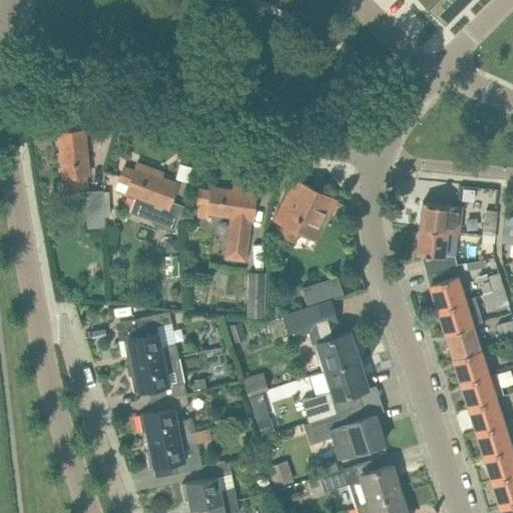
[(452,0),(425,0),(443,19),(457,5),(452,0)]
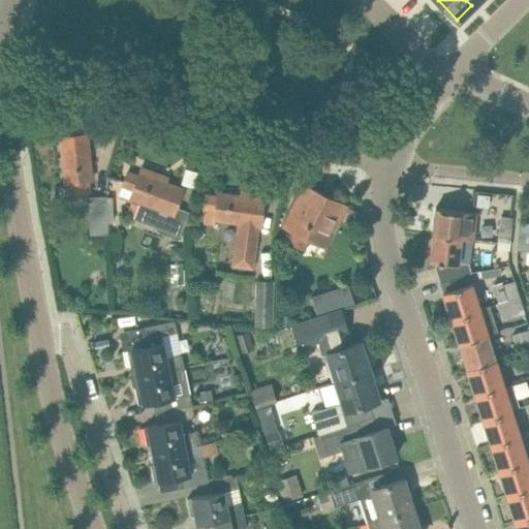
[(88,180),(91,180),(86,133),(60,136),(65,182),(73,181),(74,192),(89,191),(88,180)]
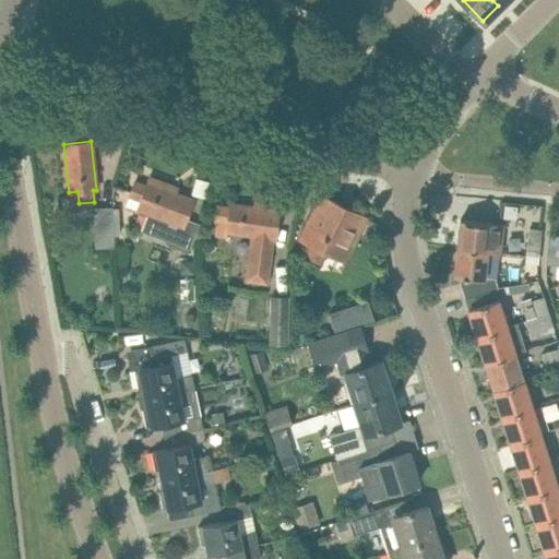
[(145,226),(162,232),(159,237),(190,248),(199,223),(186,218),(193,199),(169,191),(171,186),(149,177),(145,186),(134,181),(129,195),(130,197),(127,206),(137,210),(138,209),(151,213),(145,226)]
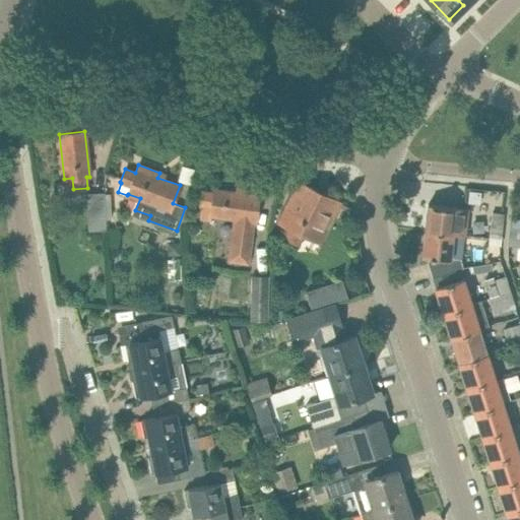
[(283,211),(289,214),(284,224),(287,225),(282,236),(296,243),(301,233),(308,236),(314,224),(325,231),(340,201),(305,184),(298,198),(291,194),(283,211)]
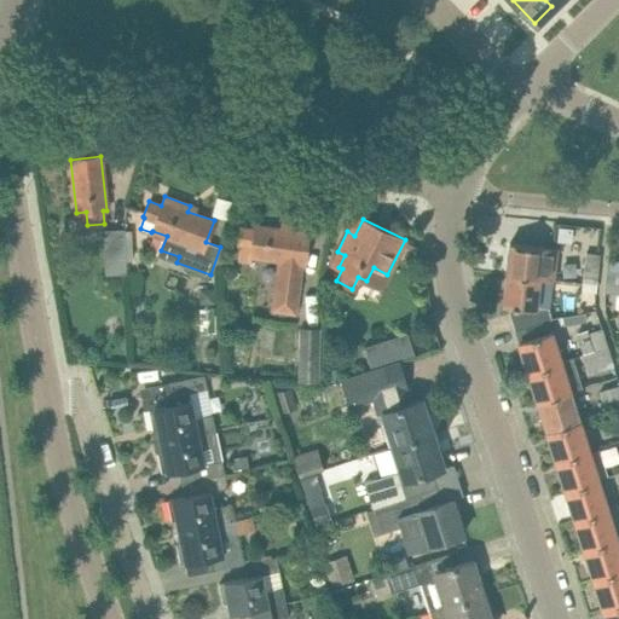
[(272,310),(295,312),(302,262),(304,261),(310,227),(290,225),(290,230),(255,225),(254,229),(241,226),(238,244),(241,244),(238,260),(250,261),(252,255),(279,260),(272,310)]
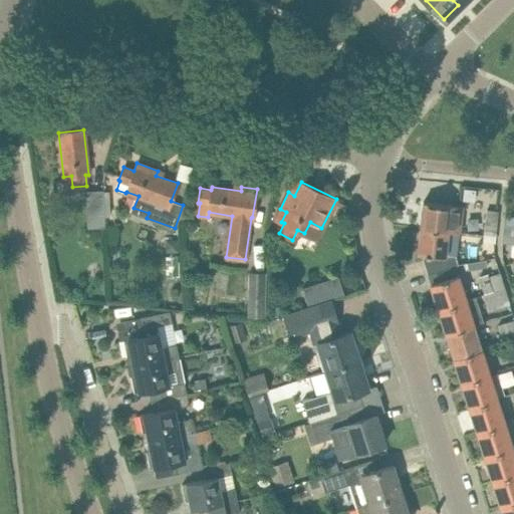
[(464,188),(463,199),(470,200),(474,197),(475,190),(464,188)]
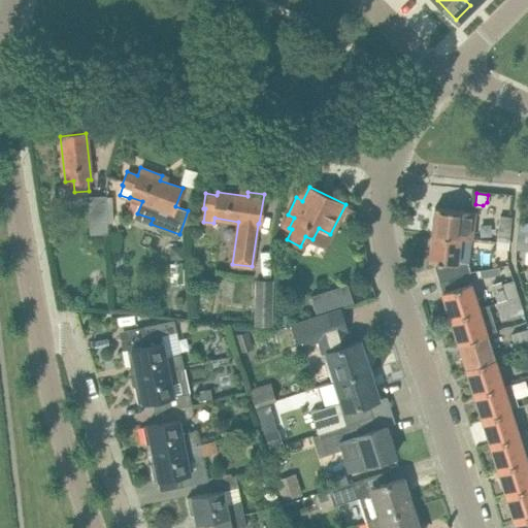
[(88,196),(90,233),(107,232),(105,195),(88,196)]
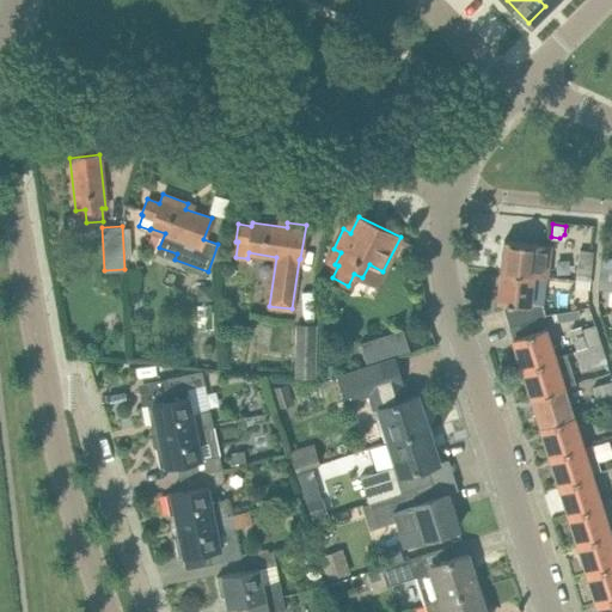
[(548,277),(549,269),(551,245),(503,240),(500,271),(533,276),(533,275),(548,277)]
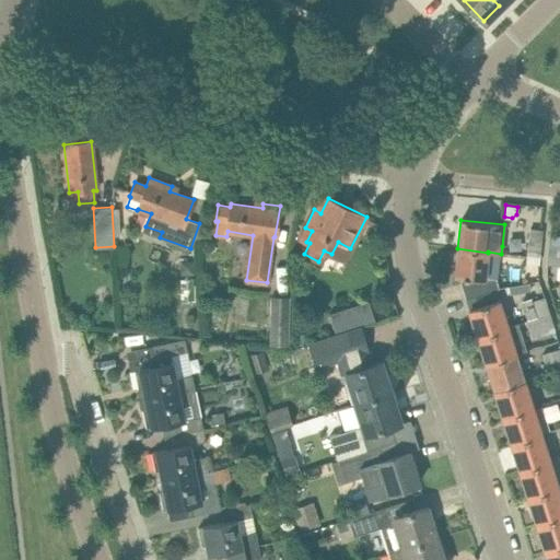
[(540,247),(543,230),(529,229),(528,246),(540,247)]
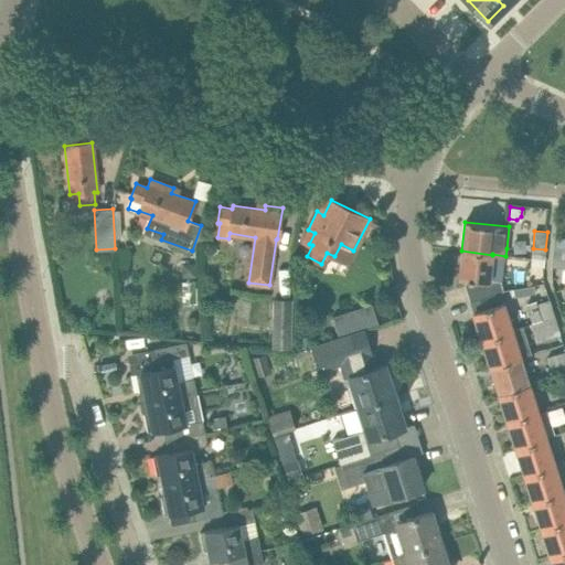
[(533,248),(531,265),(544,266),(545,249),(533,248)]
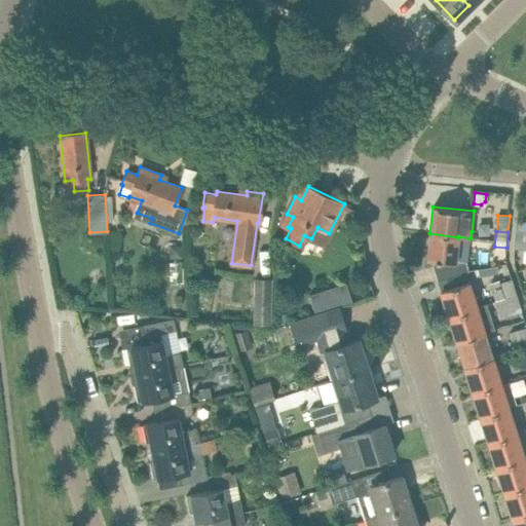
[(429,233),(426,259),(433,260),(433,264),(438,284),(465,274),(464,272),(468,270),(465,262),(455,260),(458,237),(429,233)]
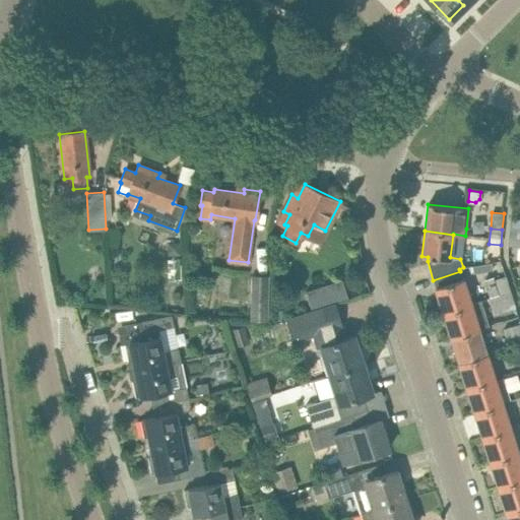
[(509,259),(519,259),(519,240),(511,240),(509,259)]
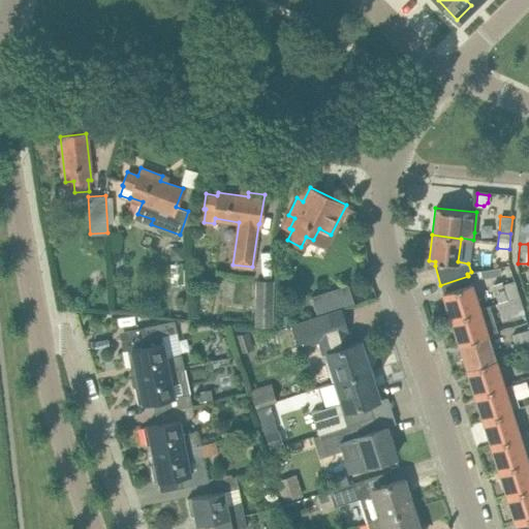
[(500,267),(480,271),(481,279),(501,275),(500,267)]
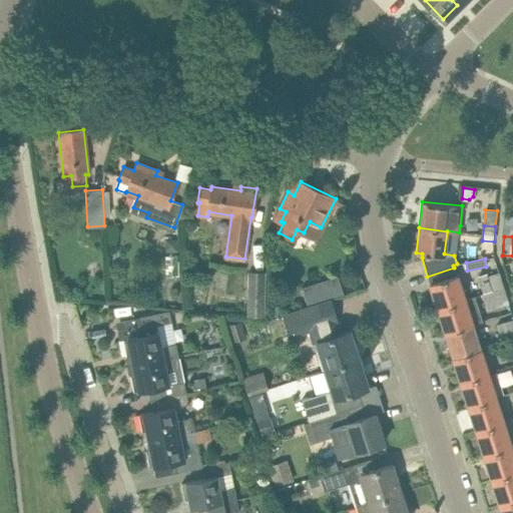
[(492,291),(504,287),(499,272),(487,277),(492,291)]
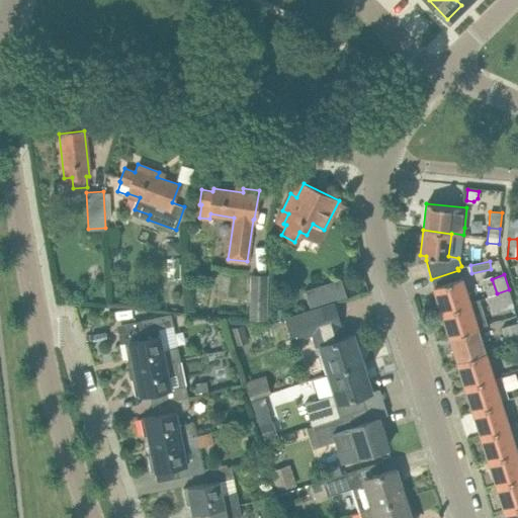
[(442,311),(468,303),(460,276),(433,284),(442,311)]
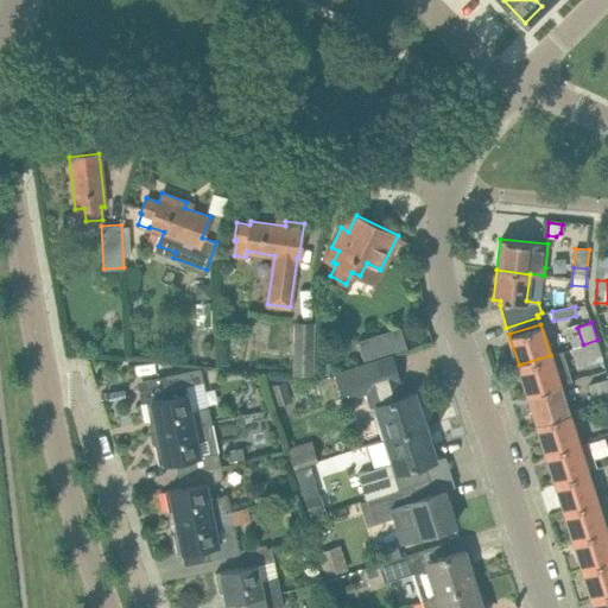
[(575,324),(567,327),(572,348),(578,346),(581,346),(575,324)]
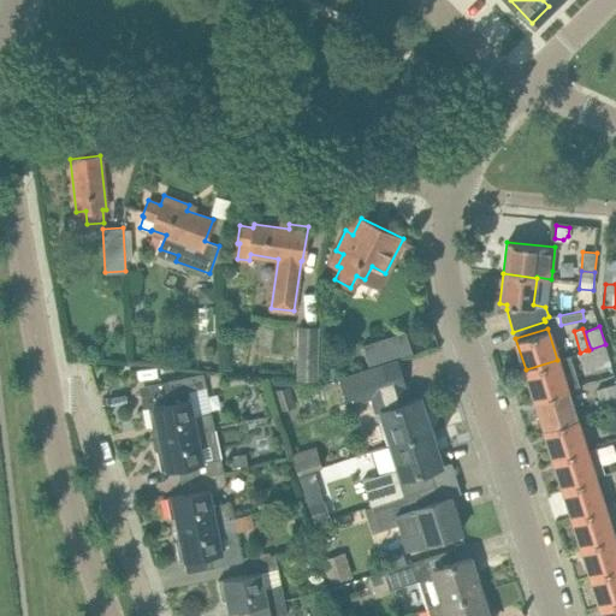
[(413,354),(406,331),(362,345),(369,368),(413,354)]
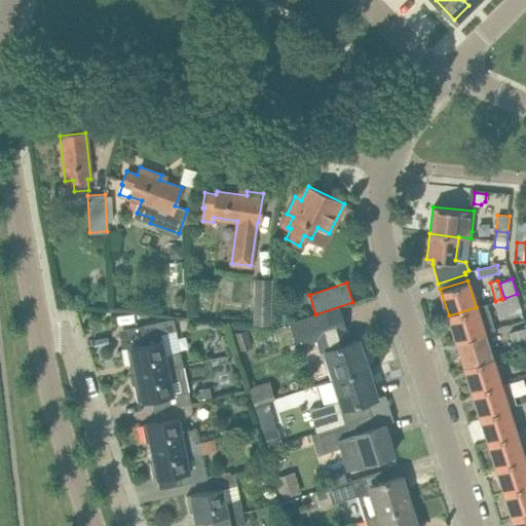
[(495,301),(494,301),(500,317),(522,309),(517,294),(504,298),(502,299),(500,299),(495,301)]
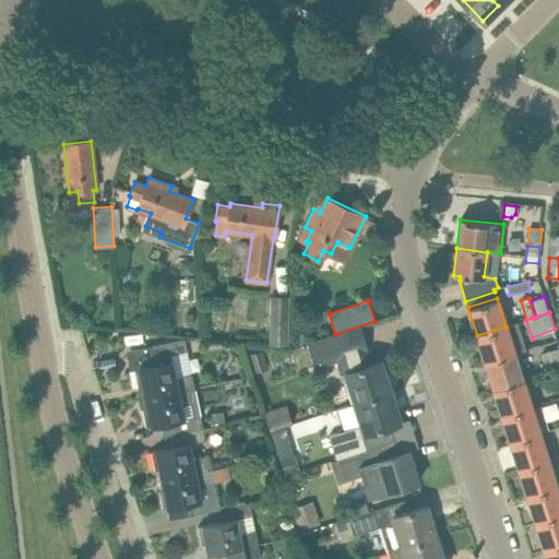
[(518,323),(506,326),(477,335),(485,363),(514,353),(526,349),(518,323)]
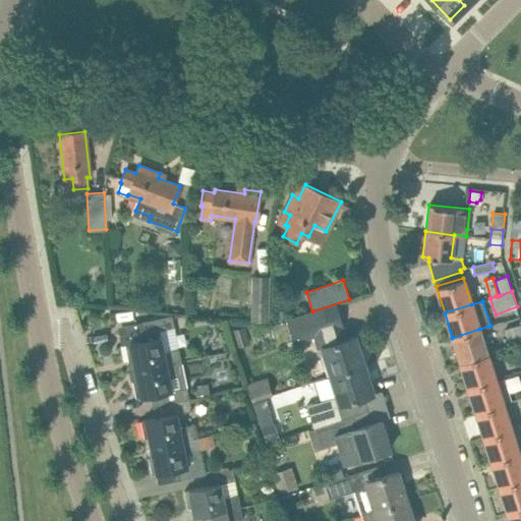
[(272,303),(254,302),(254,326),(272,326),(272,303)]
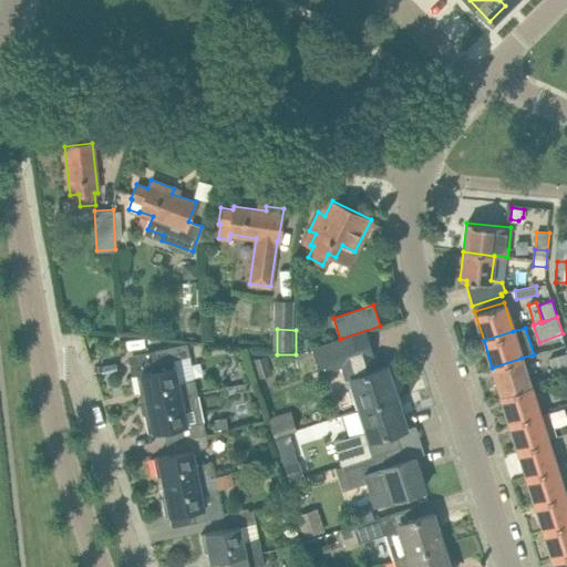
[(360,409),(394,397),(384,366),(375,369),(371,354),(372,354),(372,353),(364,332),(343,339),(312,349),(319,370),(344,362),(347,368),(360,409)]
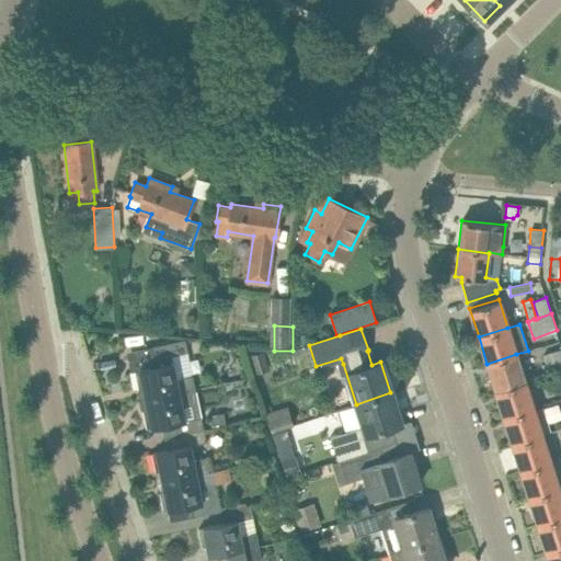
[(156,367),(135,370),(138,390),(142,389),(145,399),(195,388),(193,375),(176,378),(172,355),(187,353),(185,340),(151,346),(156,367)]
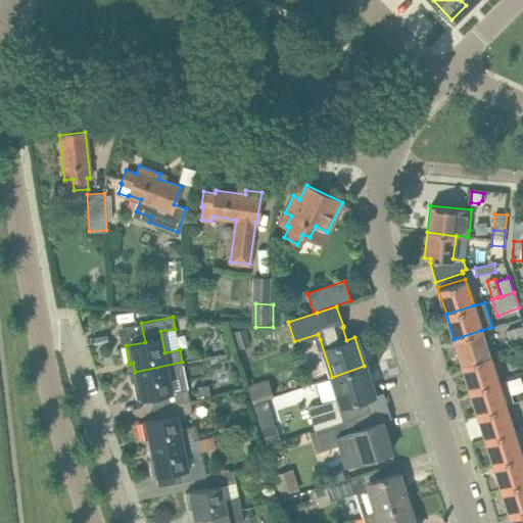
[(512,345),(522,341),(522,324),(508,330),(512,345)]
